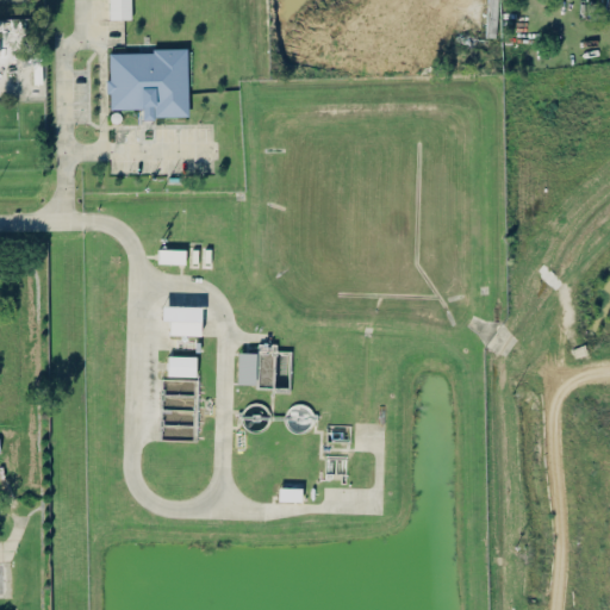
[(131,18),(130,0),(107,0),(109,19),(131,18)]
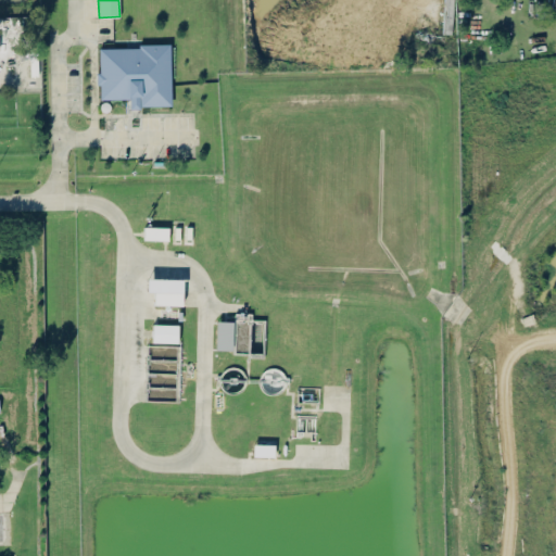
[(169,45),(98,47),(99,99),(129,98),(129,108),(172,105),(169,45)]
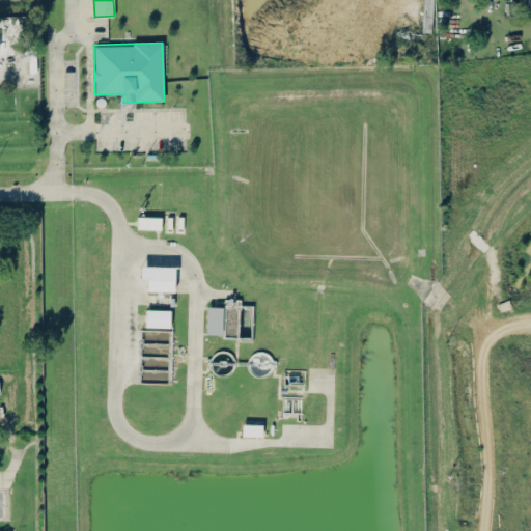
[(161,217),(138,216),(137,228),(160,229),(161,217)]
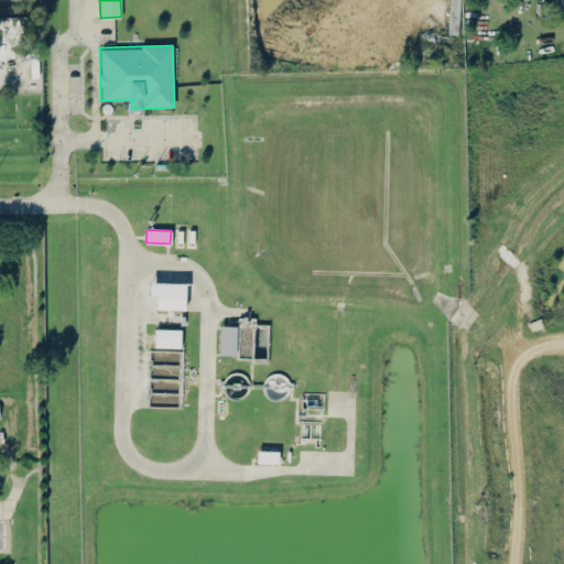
[(184,310),(185,283),(149,282),(149,295),(155,295),(155,310),(184,310)]
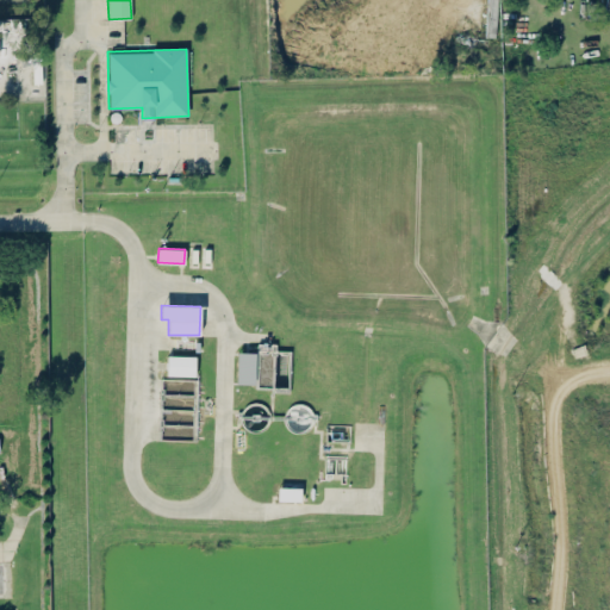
[(260,367),(259,386),(273,387),(273,390),(287,392),(291,363),(280,362),(281,355),(265,354),(263,367),(260,367)]
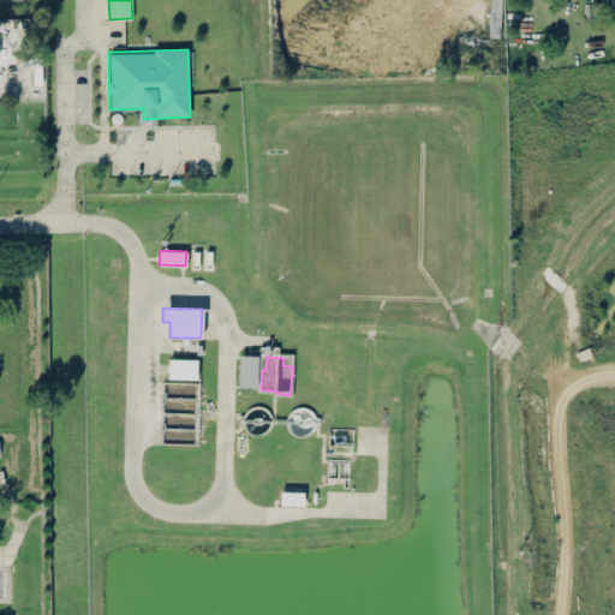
[(196,378),(197,359),(168,358),(168,378),(196,378)]
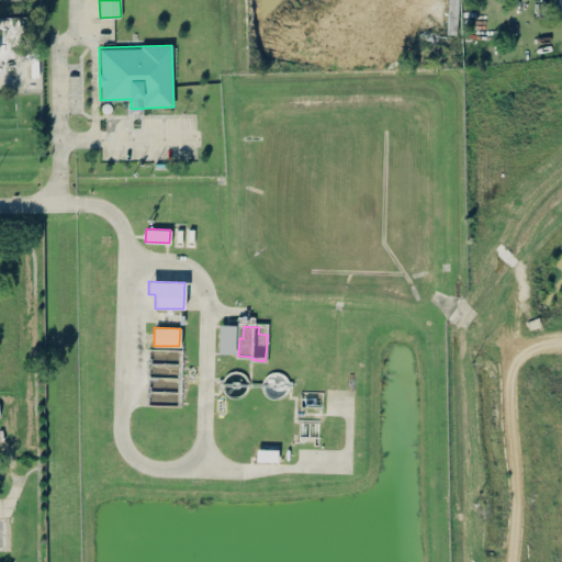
[(256,461),(276,461),(276,449),(256,449),(256,461)]
